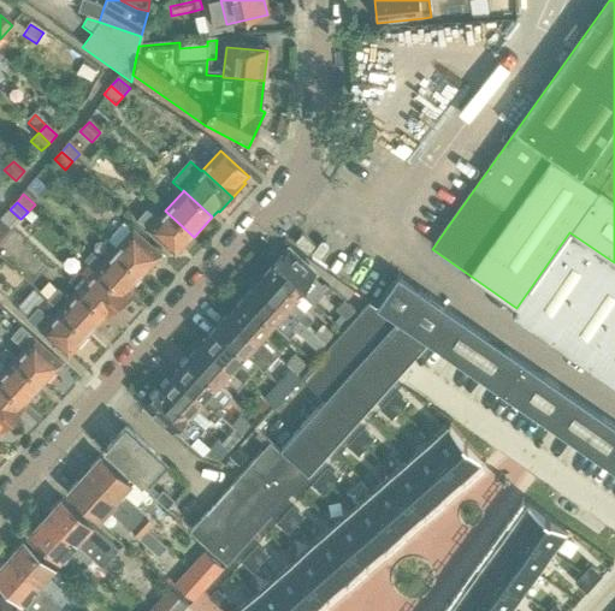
[(194,237),(165,211),(155,221),(146,213),(136,223),(146,231),(175,257),(194,237)]
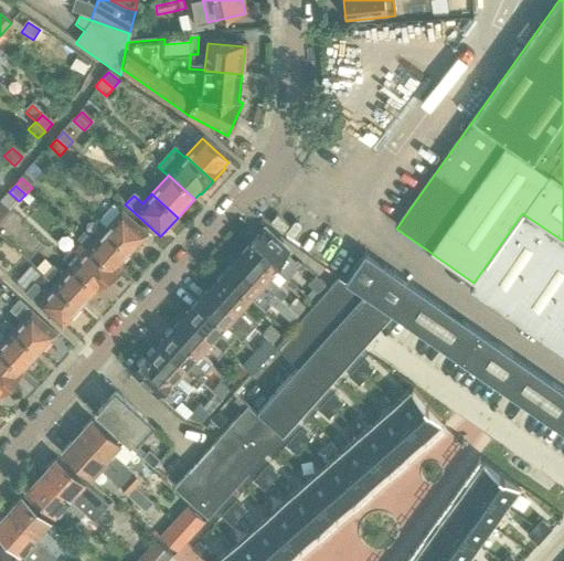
[(7,196),(0,202),(0,204),(8,212),(16,203),(7,196)]
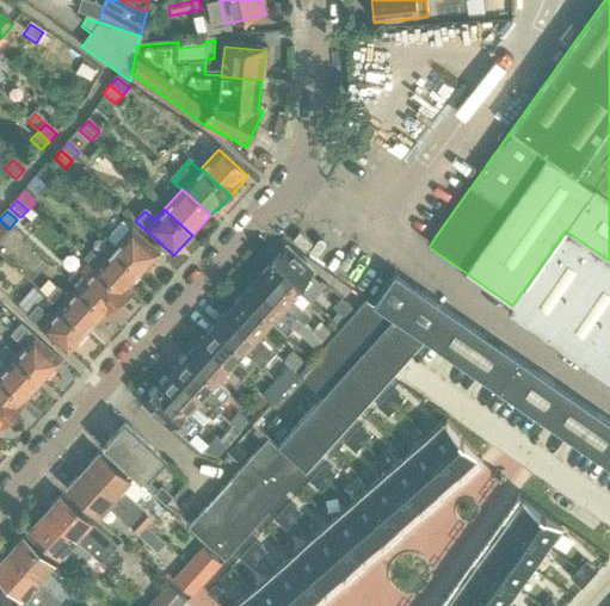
[(114,251),(141,276),(160,255),(133,230),(114,251)]
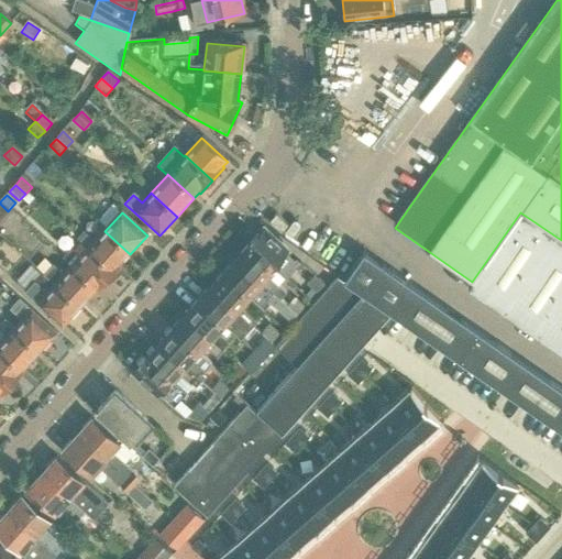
[(561,240),(520,212),(472,282),(467,288),(561,353),(561,240)]
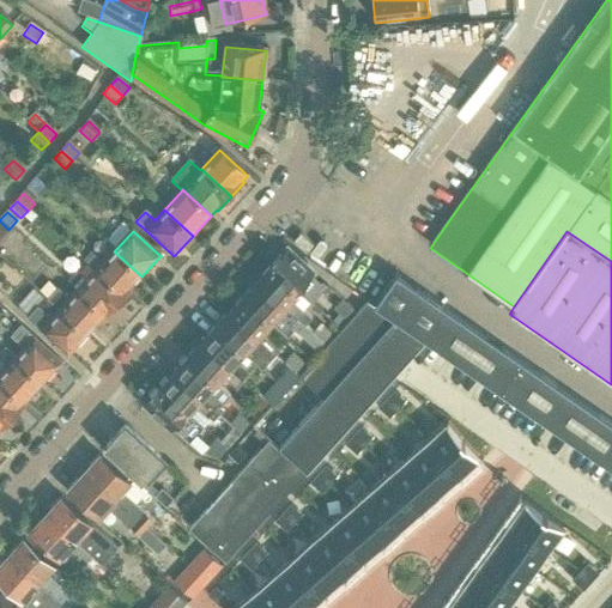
[(300,236),(292,244),(306,256),(313,248),(300,236)]
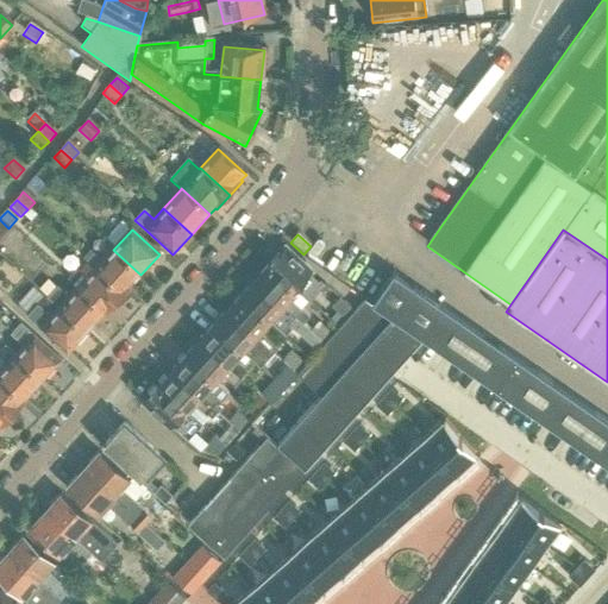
[(89,252),(82,259),(94,270),(95,270),(124,296),(132,288),(130,285),(140,275),(113,250),(101,263),(89,252)]
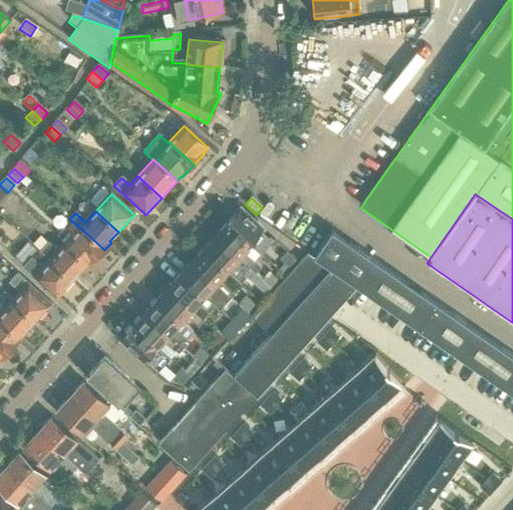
[(226,227),(247,246),(253,240),(265,251),(272,244),(252,227),(253,225),(239,212),(226,227)]
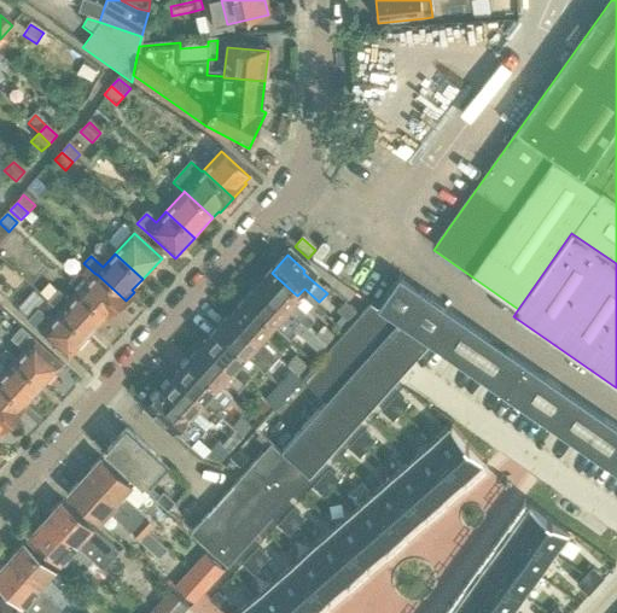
[(291,303),(297,296),(272,273),(260,286),(268,293),(265,297),(274,305),(277,303),(307,332),(314,323),(306,316),(291,303)]
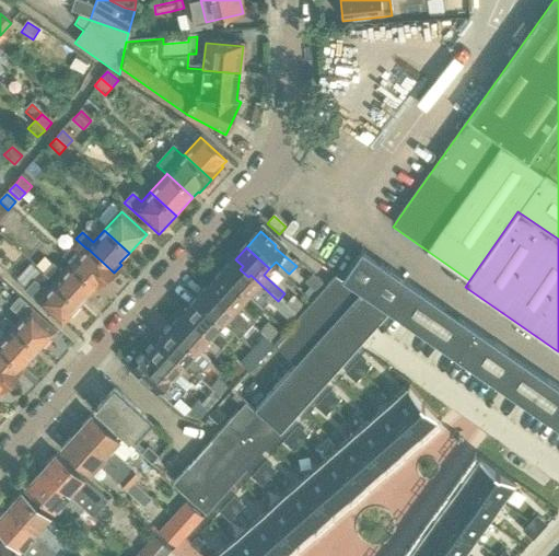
[(69,251),(61,258),(71,267),(97,290),(114,273),(88,248),(86,248),(78,259),(69,251)]
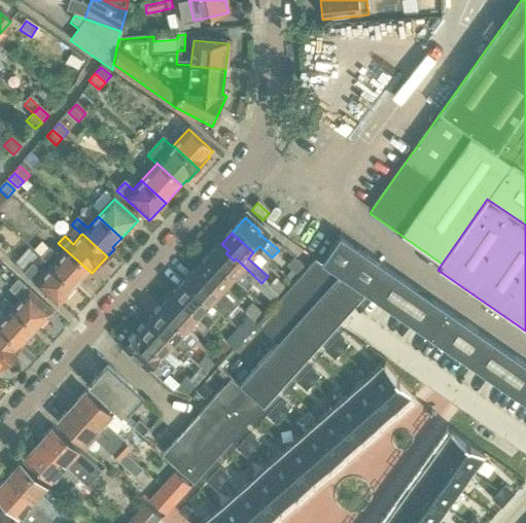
[(322,264),(366,294),(525,405),(525,368),(340,238),(322,264)]
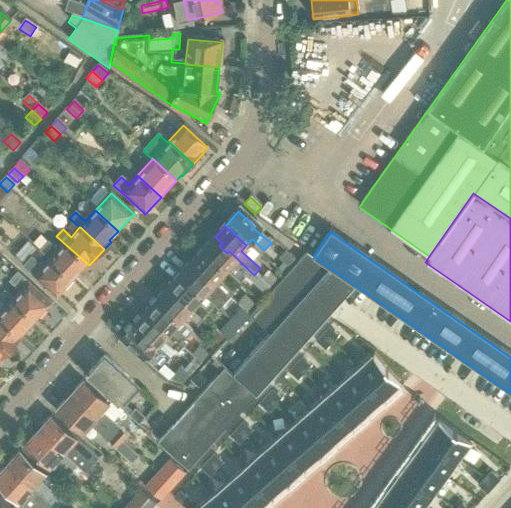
[(227,253),(219,246),(222,243),(215,237),(202,250),(223,270),(239,284),(245,278),(248,281),(254,275),(229,251),(227,253)]
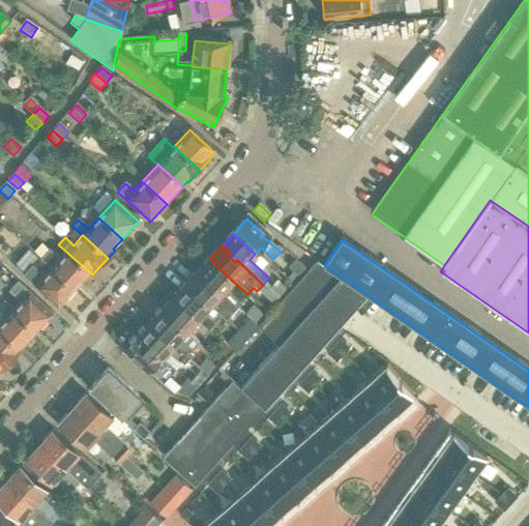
[(59,261),(49,252),(40,262),(51,270),(75,291),(90,274),(91,275),(92,274),(67,253),(59,261)]
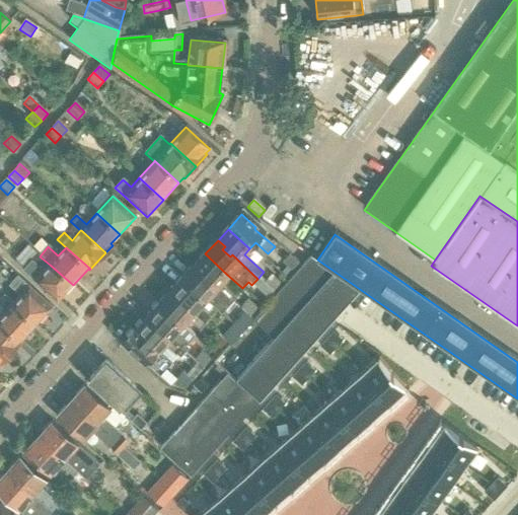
[(221,280),(226,274),(205,253),(195,265),(202,272),(199,275),(207,282),(209,280),(233,302),(239,296),(221,280)]
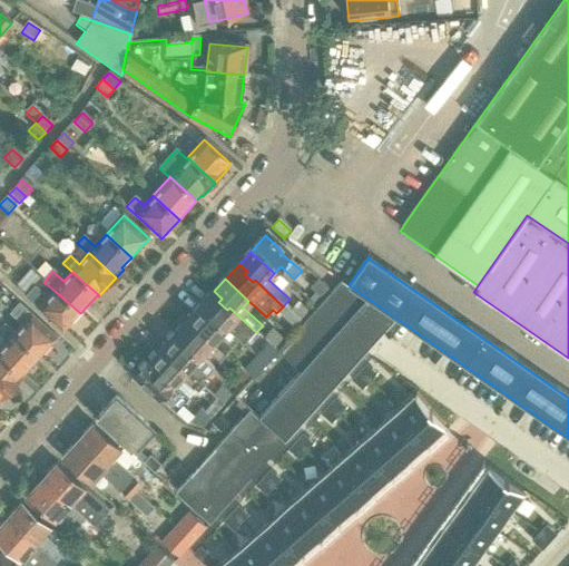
[(320,300),(327,291),(317,282),(310,291),(320,300)]
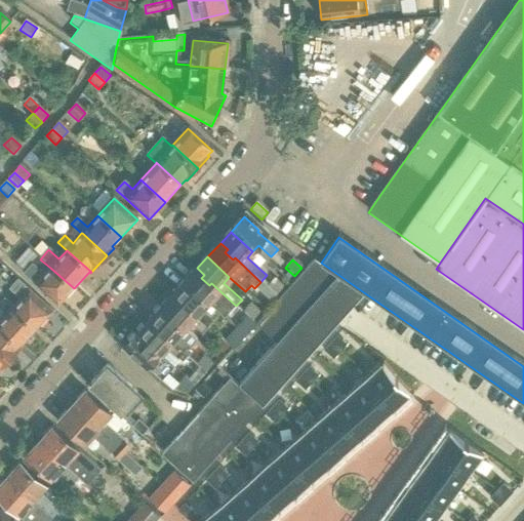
[(337,276),(314,261),(256,325),(277,343),(238,386),(262,407),(364,294),(337,276)]
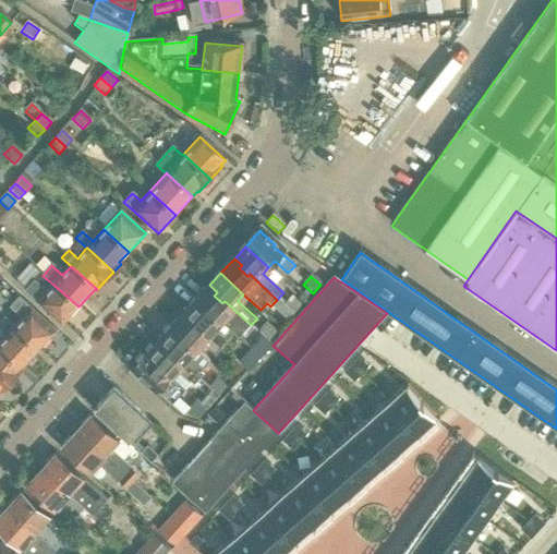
[(53,285),(46,292),(34,281),(24,291),(61,325),(79,306),(53,285)]
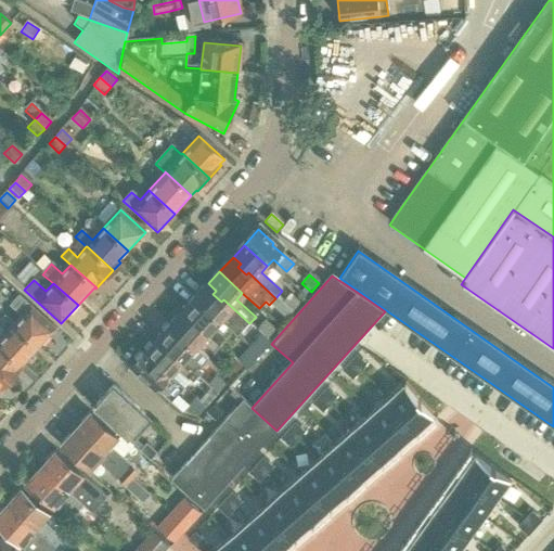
[(221,302),(213,294),(216,291),(208,283),(195,298),(218,320),(224,314),(237,325),(243,331),(249,323),(223,299),(221,302)]
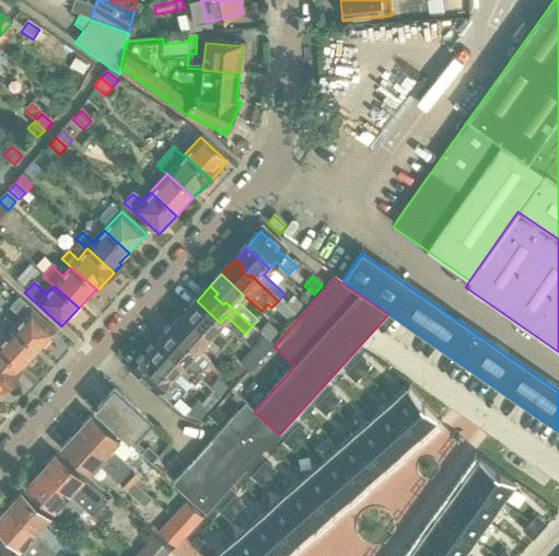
[(284,307),(295,316),(303,309),(292,299),(284,307)]
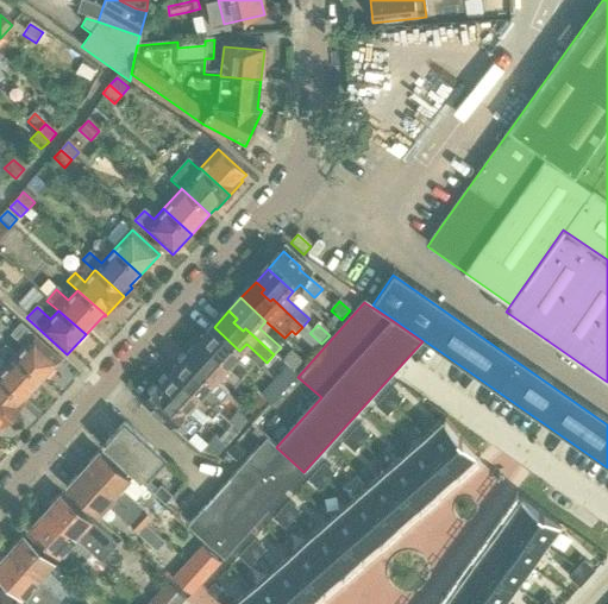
[(42,383),(60,363),(61,362),(32,338),(19,326),(8,338),(23,348),(14,358),(42,383)]
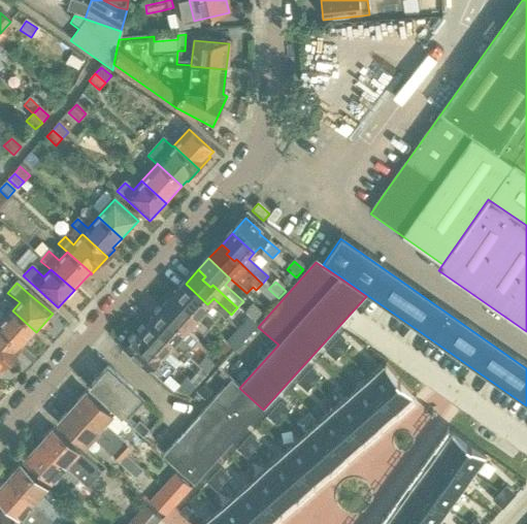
[(201,310),(207,304),(186,284),(174,295),(182,302),(179,305),(187,313),(189,310),(208,328),(213,322),(201,310)]
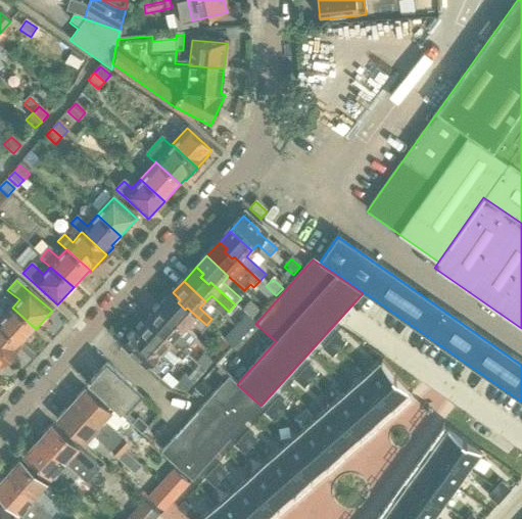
[(200,332),(206,325),(187,308),(185,310),(178,302),(180,299),(173,292),(160,307),(182,327),(188,321),(200,332)]
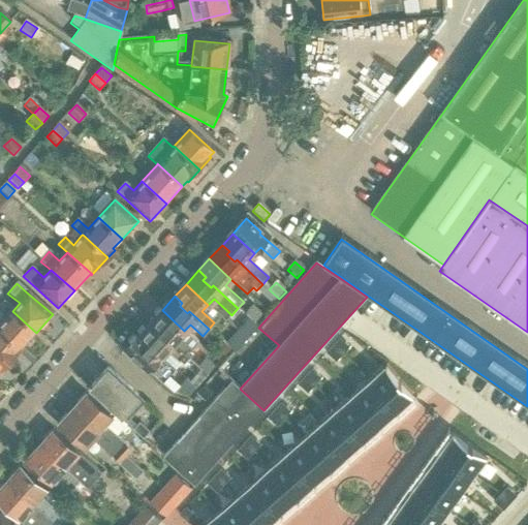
[(251,320),(255,325),(262,316),(252,308),(245,315),(251,320)]
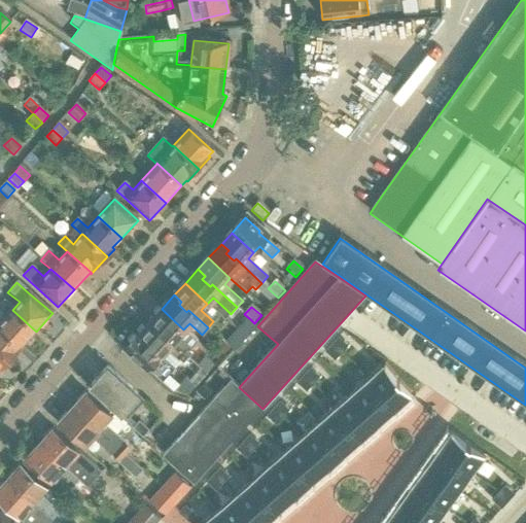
[(198,343),(182,330),(183,329),(162,309),(150,320),(158,327),(155,330),(163,338),(165,336),(183,354),(188,358),(195,352),(191,349),(198,343)]
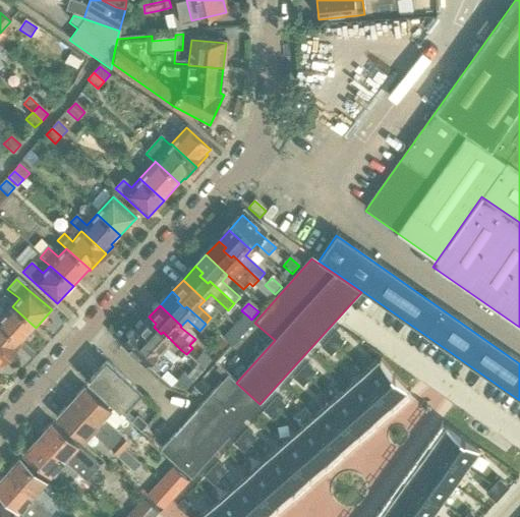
[(0,326),(22,346),(23,344),(21,343),(36,328),(12,306),(0,320),(0,326)]
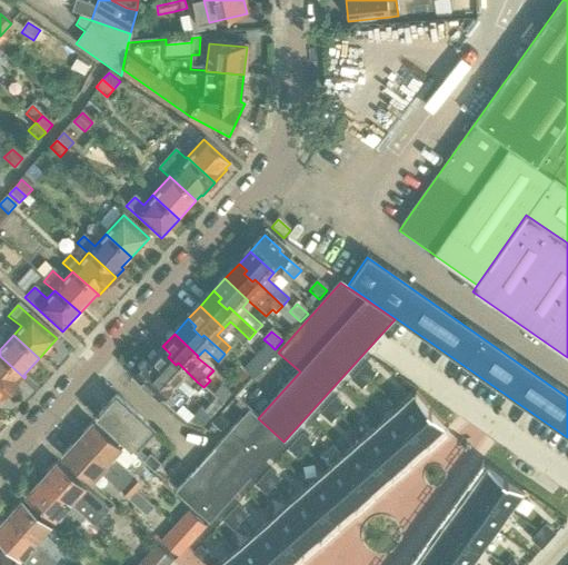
[(266,366),(278,353),(275,349),(270,345),(257,358),(266,366)]
